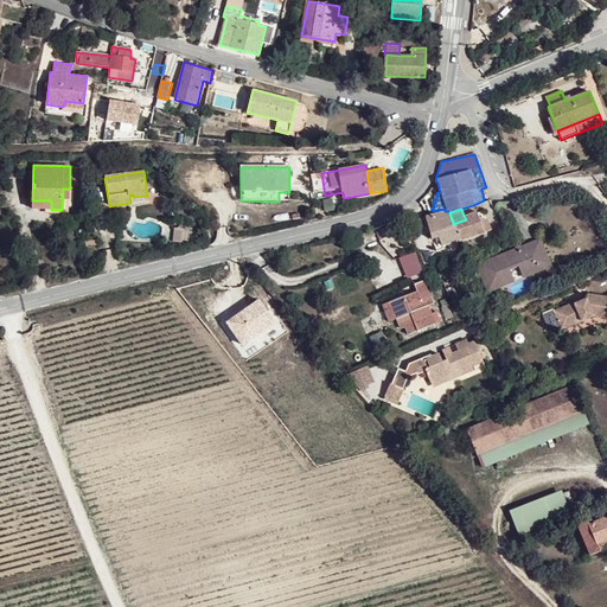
[(448,211),(445,211),(426,216),(432,238),(439,237),(442,247),(460,242),(453,224),(449,212),(448,211)]
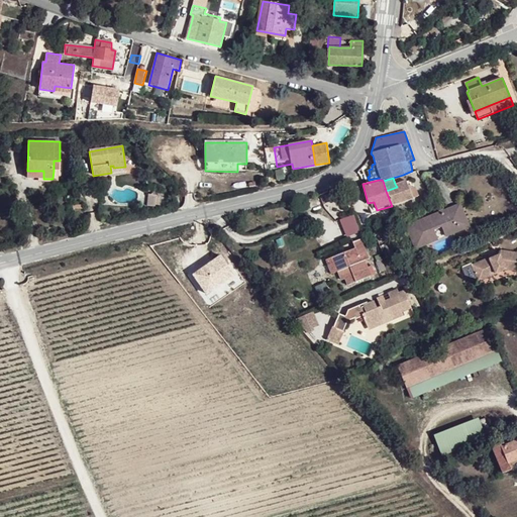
[(392,206),(405,202),(418,197),(415,187),(409,189),(406,181),(395,184),(397,187),(386,191),(392,206)]
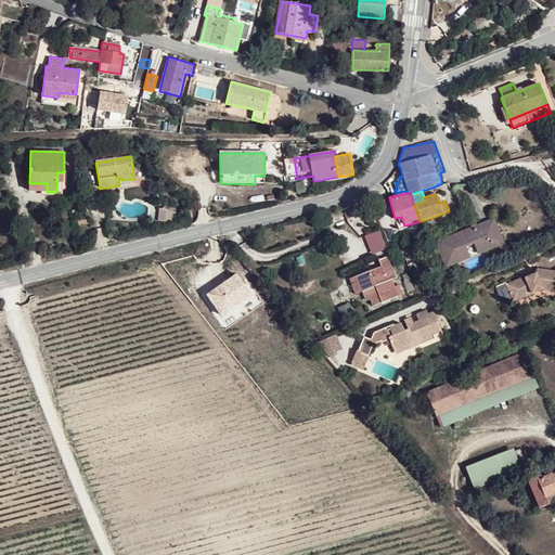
[(175,222),(177,205),(160,204),(158,220),(175,222)]
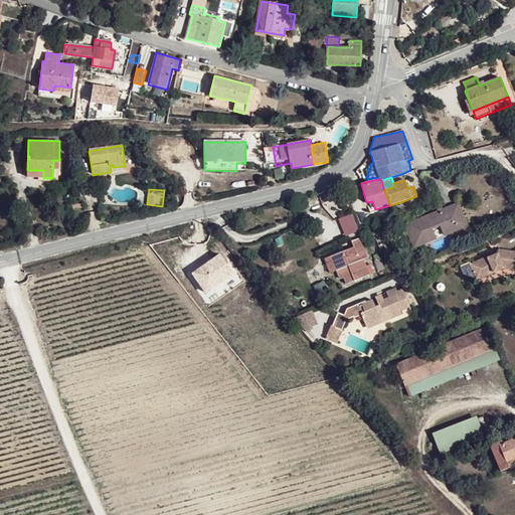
[(458,203),(435,212),(437,216),(430,219),(427,215),(405,224),(413,246),(437,237),(433,226),(440,224),(444,234),(467,225),(458,203)]
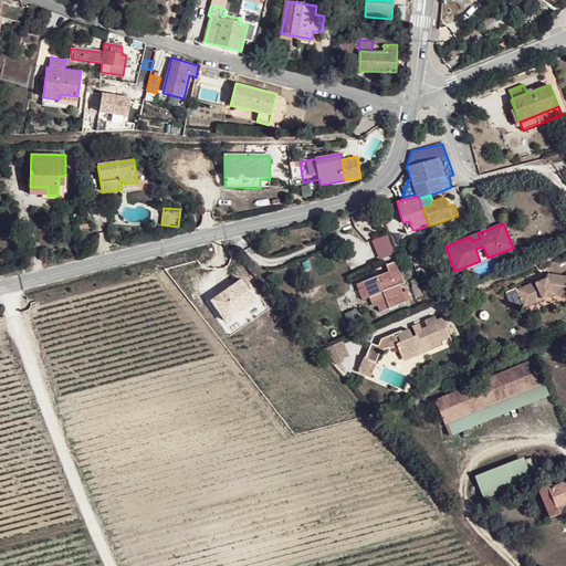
[(387,234),(371,241),(379,260),(395,253),(387,234)]
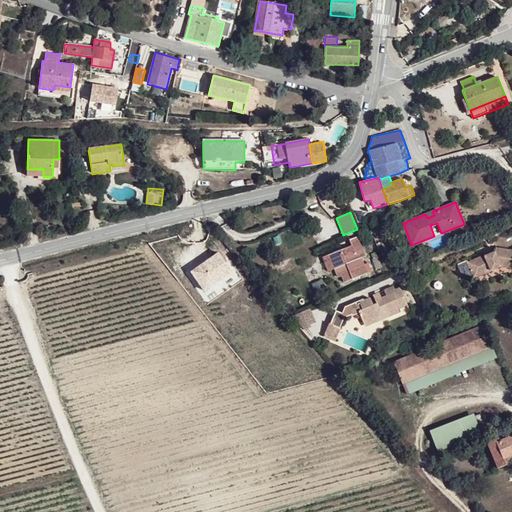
[(331,253),(336,267),(347,263),(349,270),(341,273),(344,282),(366,273),(360,258),(364,257),(357,237),(351,239),(352,245),(355,251),(345,255),(343,249),(331,253)]
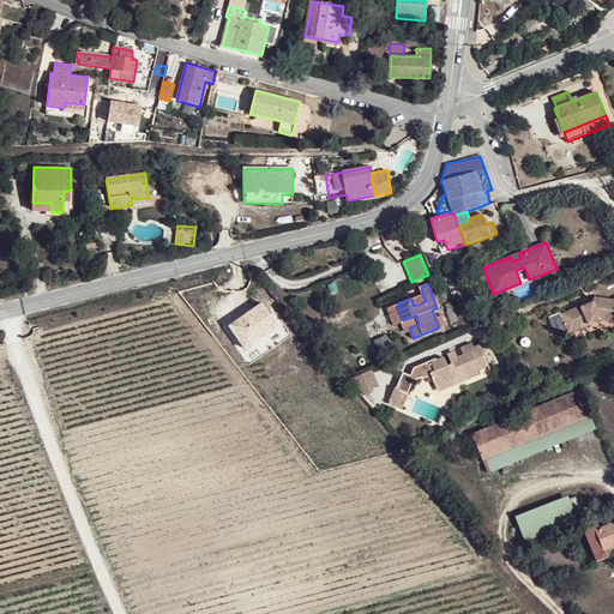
[(426,301),(422,294),(411,299),(414,306),(426,301)]
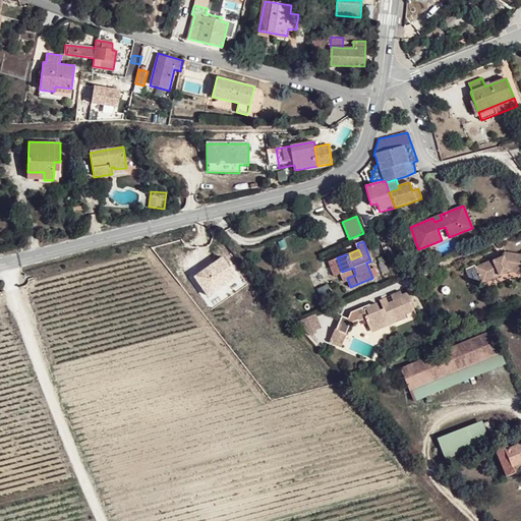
[(475,266),(480,278),(499,271),(500,274),(510,270),(519,271),(520,259),(520,252),(505,250),(504,254),(494,258),(475,266)]
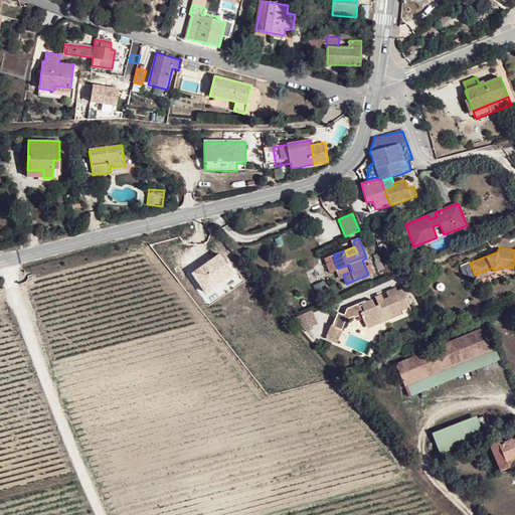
[(219,253),(192,273),(207,295),(235,276),(219,253)]
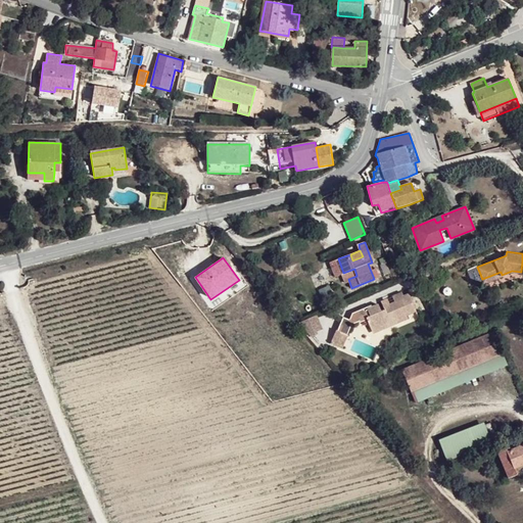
[(337,276),(343,273),(338,258),(332,262),(337,276)]
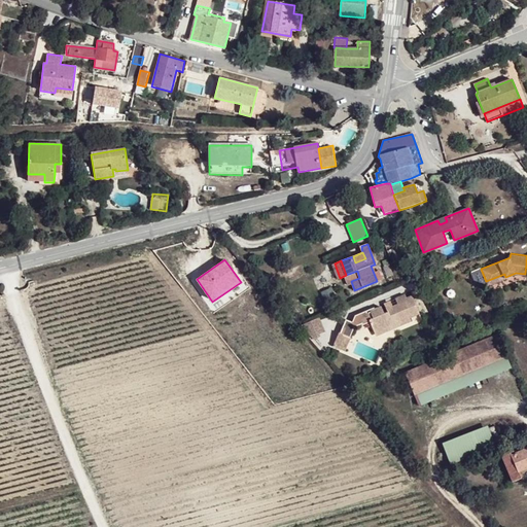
[(392,274),(390,267),(389,265),(384,267),(388,277),(393,276),(392,274)]
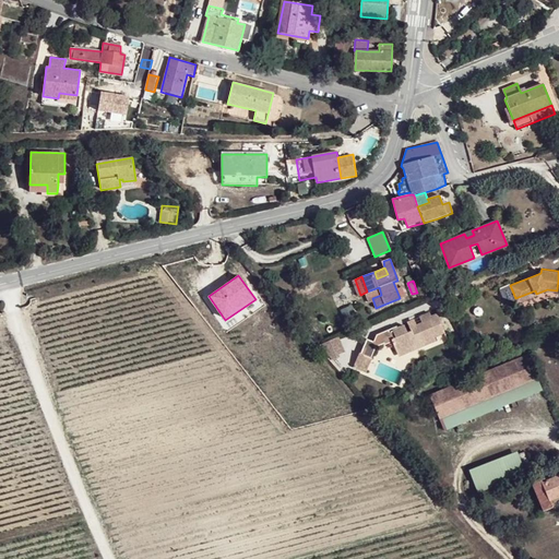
[(535,290),(515,298),(518,302),(536,294),(535,290)]
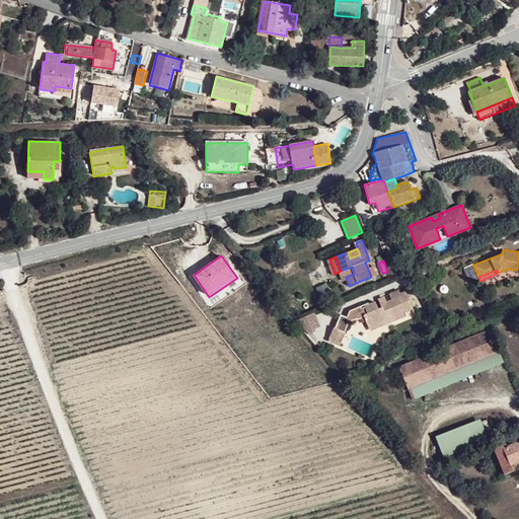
[(399,294),(397,290),(388,294),(391,300),(379,305),(381,307),(377,309),(374,302),(368,305),(367,303),(349,311),(346,318),(340,315),(331,327),(341,332),(348,321),(363,315),(366,324),(376,328),(378,323),(386,320),(387,323),(404,316),(402,312),(413,309),(405,292),(399,294)]
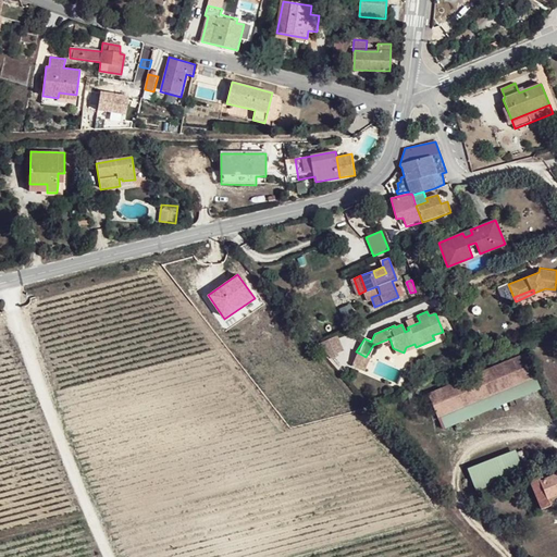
[(420,322),(417,316),(405,321),(407,327),(420,322)]
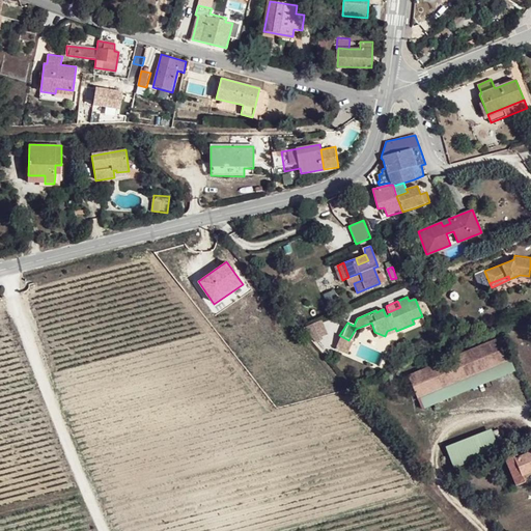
[(324,334),(317,322),(305,327),(311,340),(324,334)]
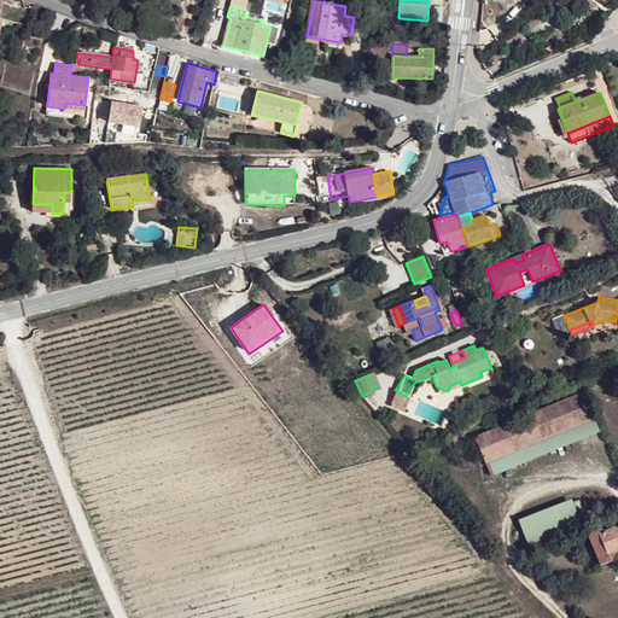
[(448,391),(461,385),(460,382),(450,385),(448,391)]
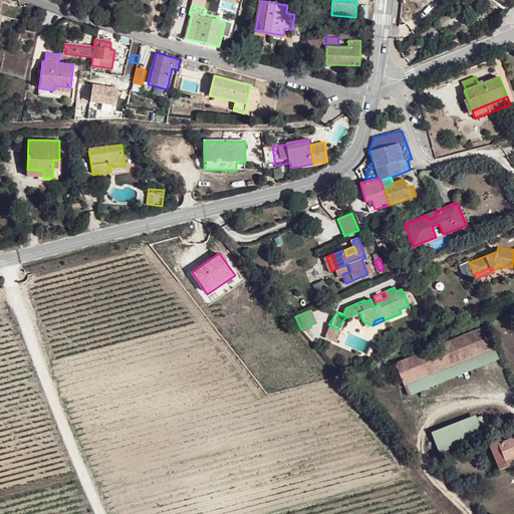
[(423,351),(393,364),(401,383),(507,339),(499,319),(467,333),(468,335),(424,353),(423,351)]
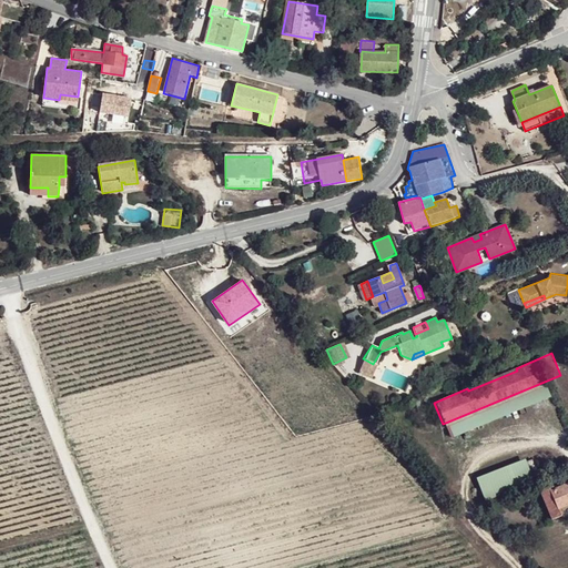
[(362,357),(354,371),(365,378),(374,365),(373,364),(363,358),(362,357)]
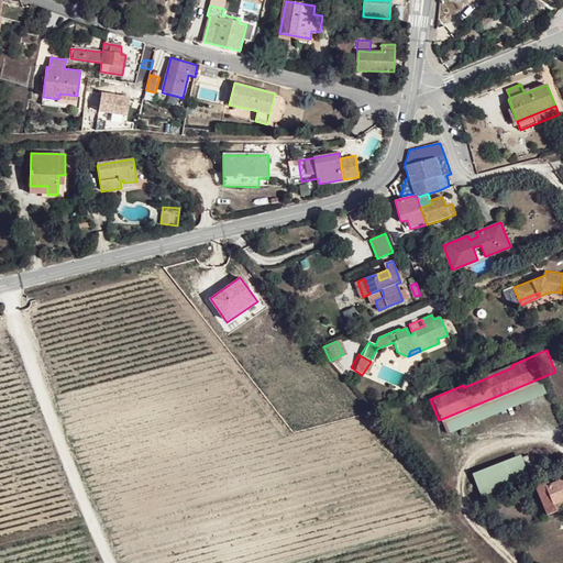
[(473,473),(478,493),(528,478),(522,459),(473,473)]
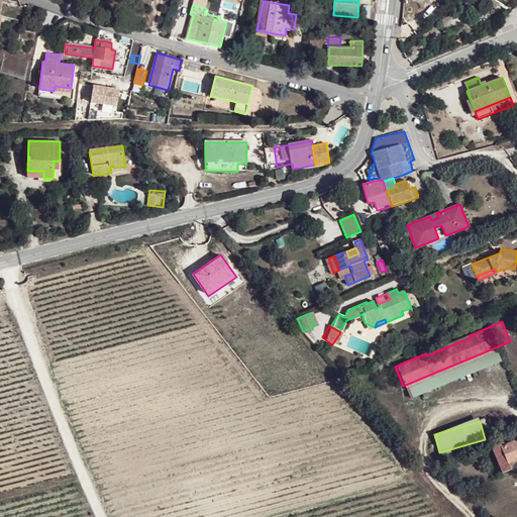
[(509,463),(516,459),(516,437),(493,448),(503,473),(511,469),(509,463)]
